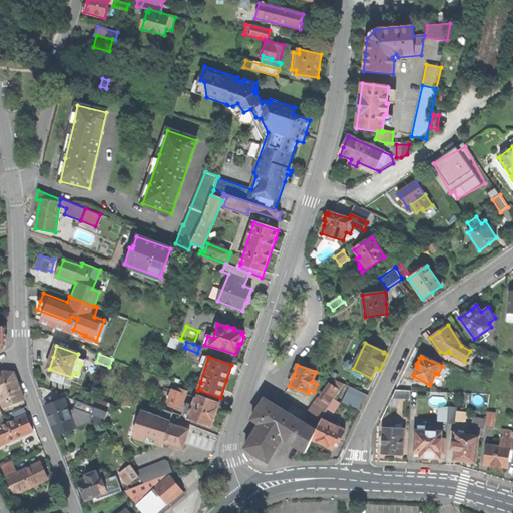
[(0,373),(0,415),(2,415),(0,410),(0,396),(4,406),(24,399),(14,373),(4,372),(0,373)]
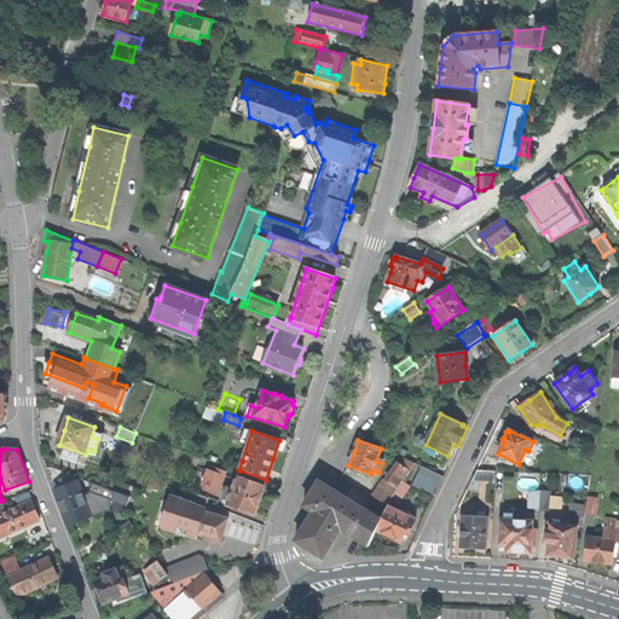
[(215,493),(226,466),(206,457),(196,485),(204,489),(204,490),(215,493)]
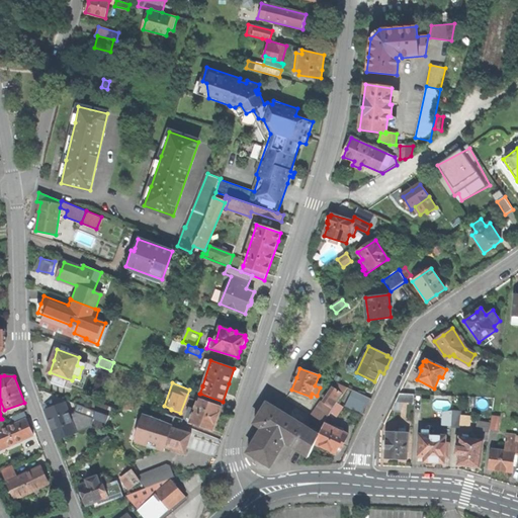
[(325,423),(343,395),(335,389),(325,404),(321,401),(311,414),(314,416),(325,423)]
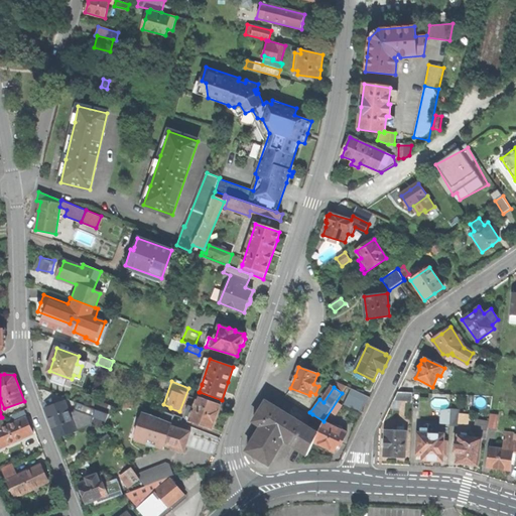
[(345,403),(363,412),(370,397),(352,388),(345,403)]
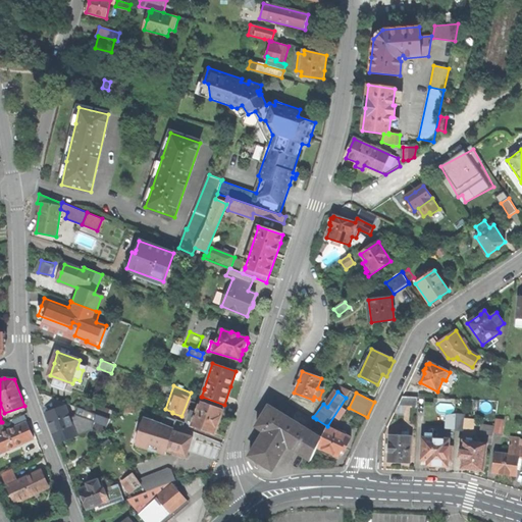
[(222,410),(224,405),(202,397),(197,412),(192,410),(189,420),(193,422),(192,425),(200,428),(200,429),(206,431),(207,430),(214,433),(219,420),(223,410),(222,410)]
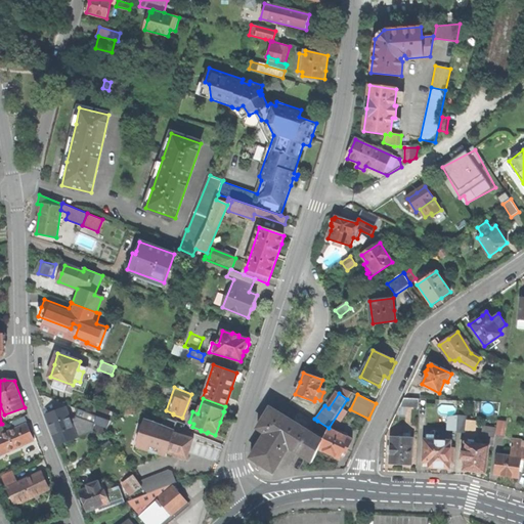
[(420,398),(404,398),(400,406),(420,407),(420,398)]
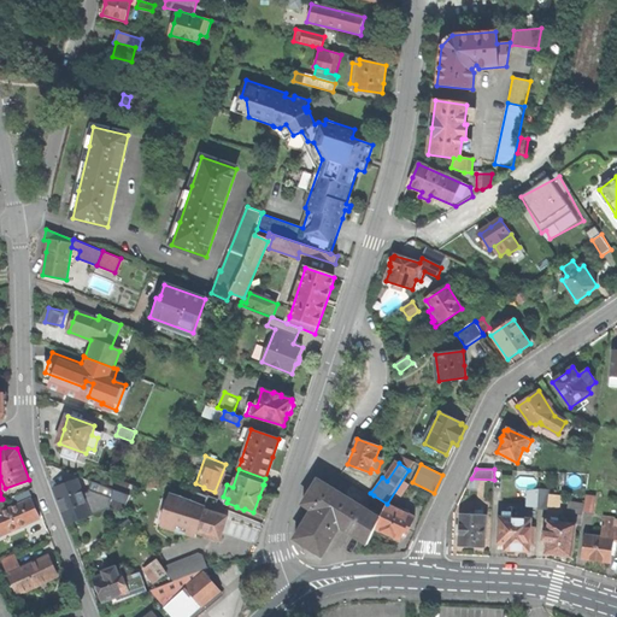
[(90,515),(77,480),(54,488),(60,505),(68,523),(90,515)]
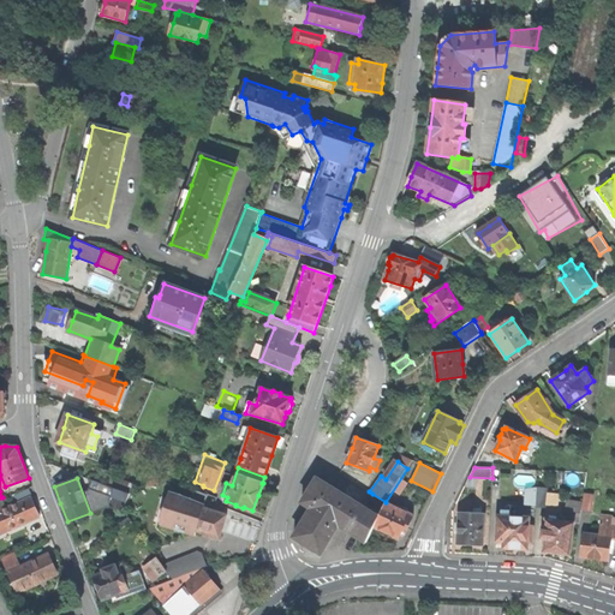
[(378,517),(364,508),(317,478),(302,502),(311,508),(309,513),(321,521),(324,515),(339,525),(352,533),(366,543),(374,527),(378,517)]
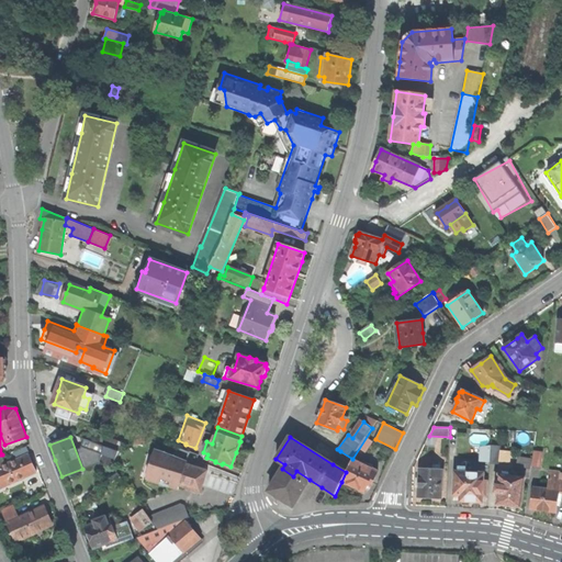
[(167,444),(153,438),(149,449),(164,453),(167,444)]
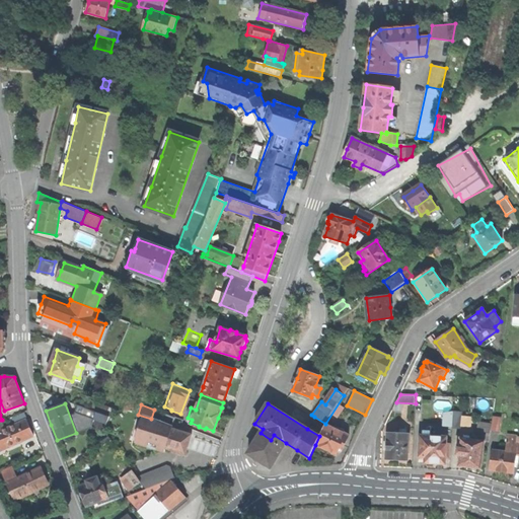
[(86,416),(106,423),(109,417),(88,409),(86,416)]
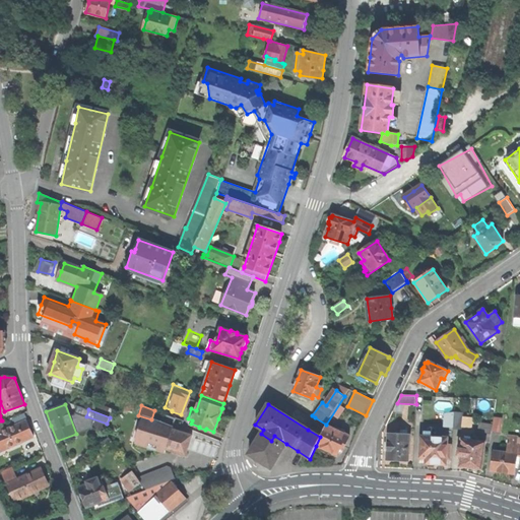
[(453,428),(461,429),(462,426),(462,416),(463,412),(454,411),(453,428)]
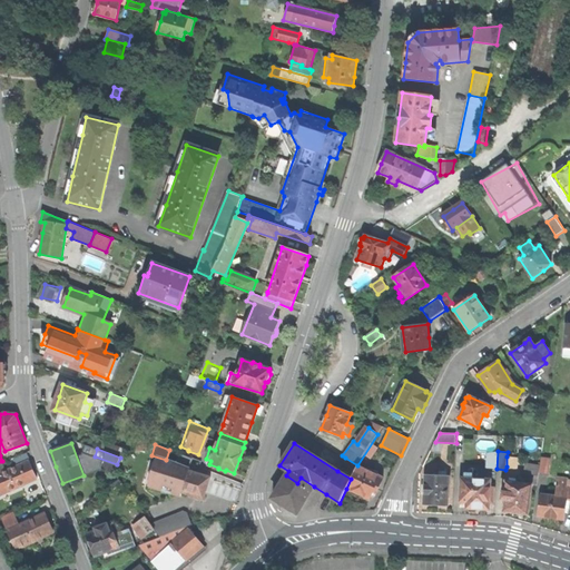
[(27,452),(12,459),(17,467),(0,474),(0,493),(37,478),(32,469),(29,461),(30,461),(27,452)]
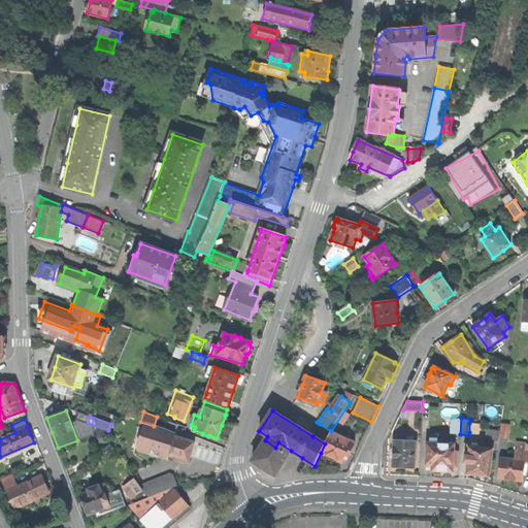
[(480,424),(469,423),(469,432),(479,433),(480,424)]
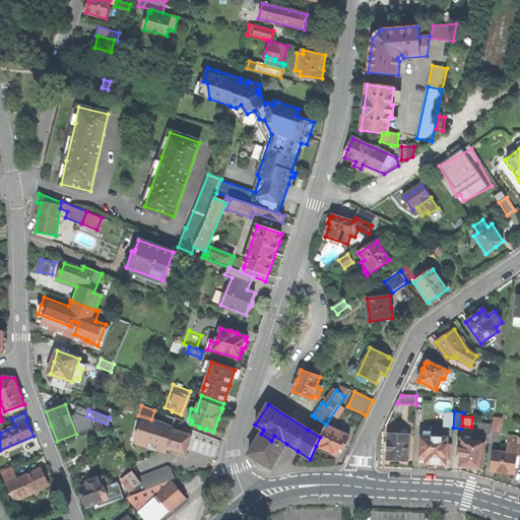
[(315,417),(308,430),(320,437),(326,426),(326,425),(315,417)]
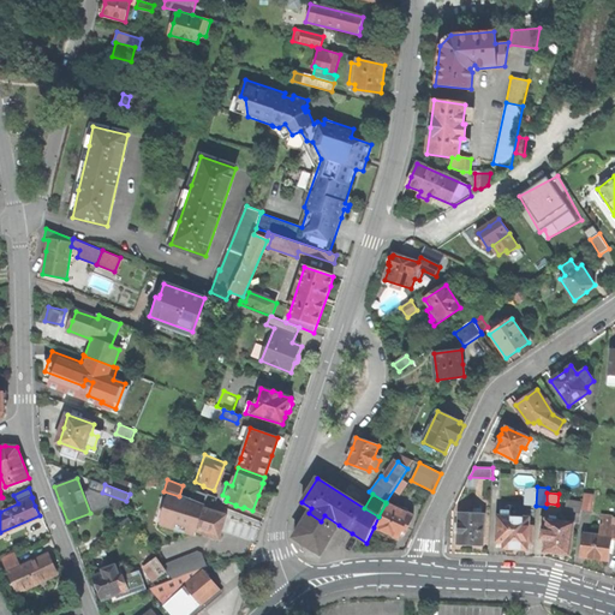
[(583,503),(581,509),(592,512),(595,495),(584,494),(583,503)]
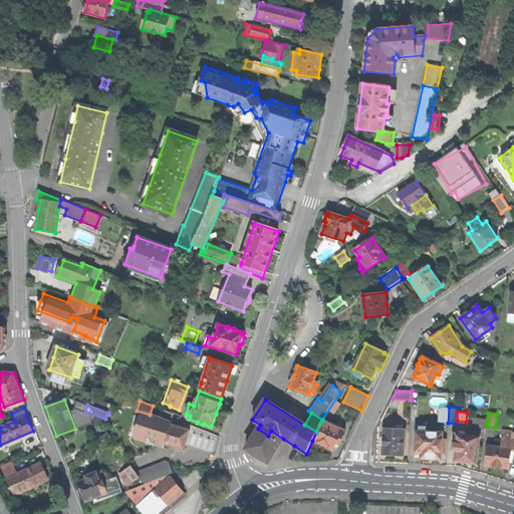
[(176,427),(158,421),(152,440),(184,450),(186,441),(189,431),(181,428),(182,425),(177,424),(176,427)]
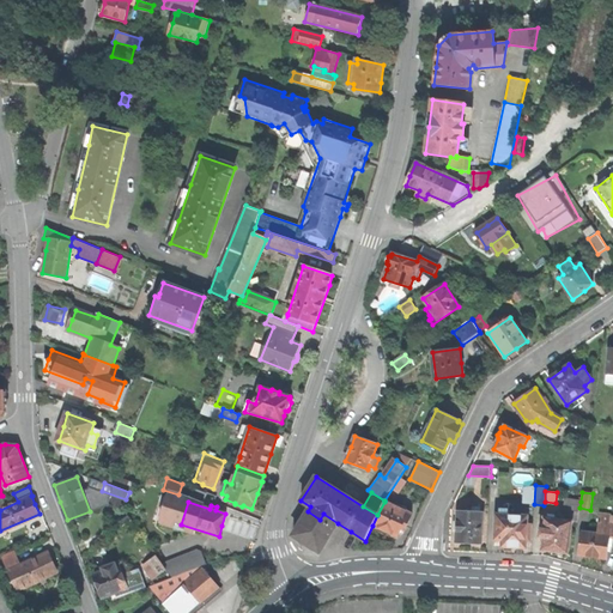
[(406,527),(412,514),(406,511),(407,508),(399,503),(396,507),(384,502),(377,515),(372,526),(389,533),(398,536),(402,526),(406,527)]
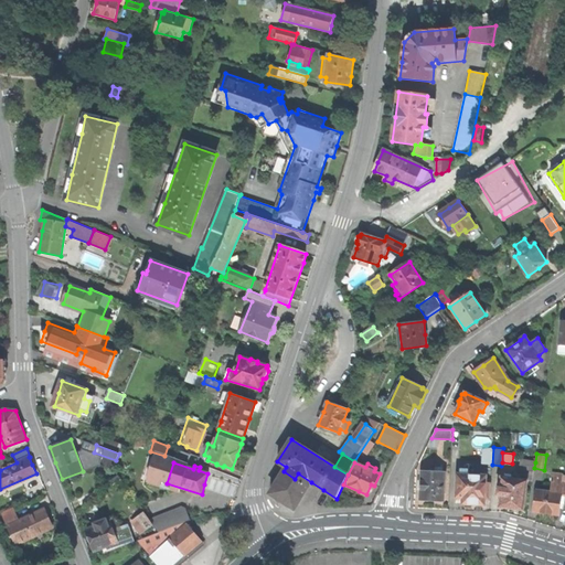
[(519,475),(529,476),(533,477),(534,468),(520,466),(519,475)]
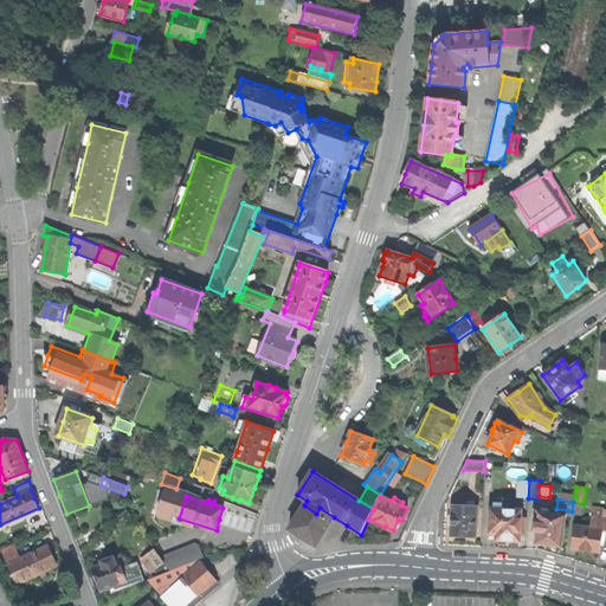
[(130,515),(122,502),(114,508),(123,521),(130,515)]
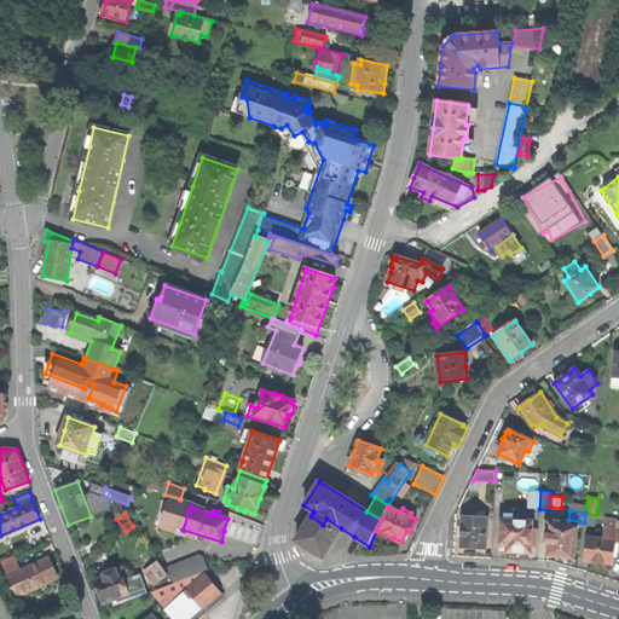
[(504,520),(502,520),(501,544),(508,545),(508,551),(509,551),(509,554),(512,556),(516,556),(519,555),(519,553),(524,553),(531,553),(532,521),(514,520),(513,515),(504,515),(504,520)]
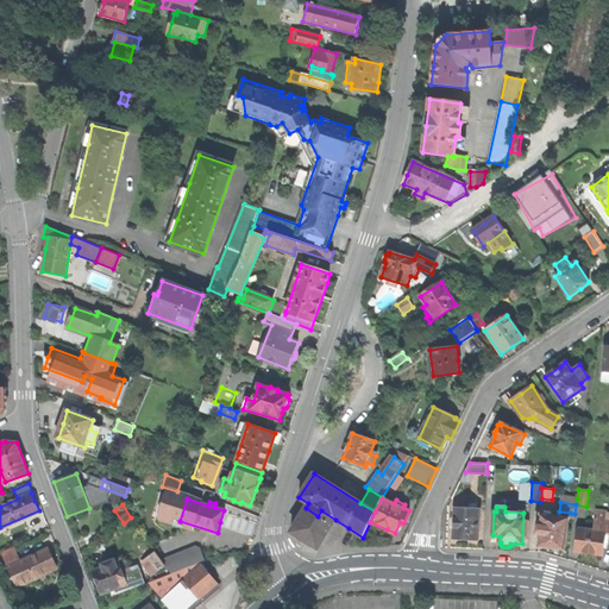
[(320,546),(336,520),(321,510),(318,516),(306,508),(292,532),(312,545),(320,546)]
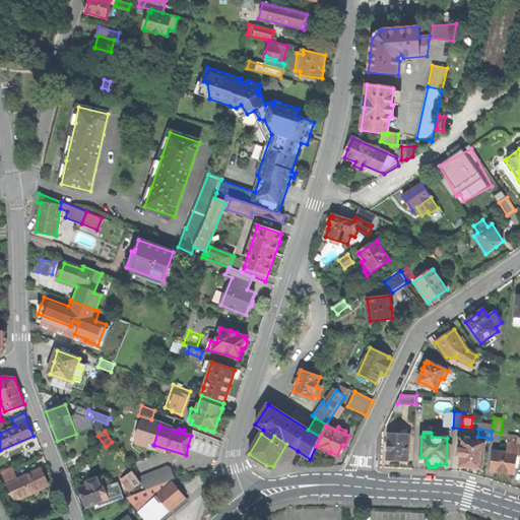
[(409,435),(388,434),(387,460),(398,460),(408,461),(409,435)]
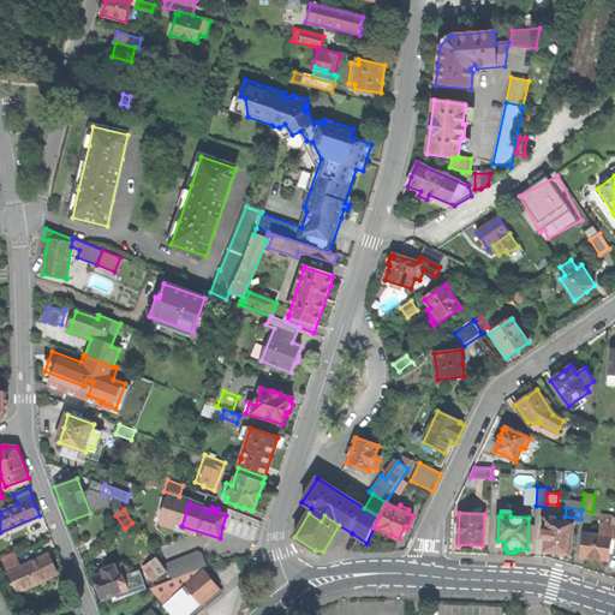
[(557,517),(549,515),(549,520),(545,519),(544,526),(543,526),(542,538),(545,539),(544,551),(556,553),(569,555),(574,523),(556,520),(557,517)]
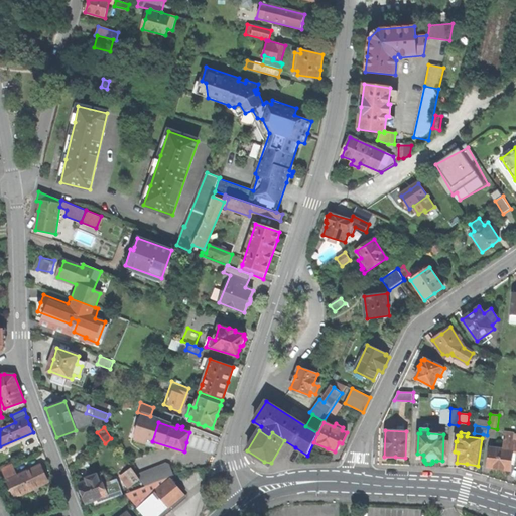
[(513,434),(505,433),(503,449),(513,450),(515,450),(515,435),(513,435),(513,434)]
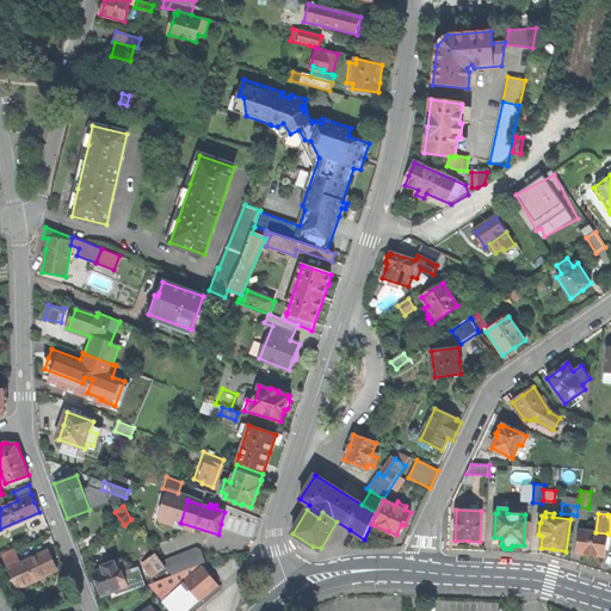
[(604,556),(608,534),(596,532),(581,531),(578,553),(591,555),(604,556)]
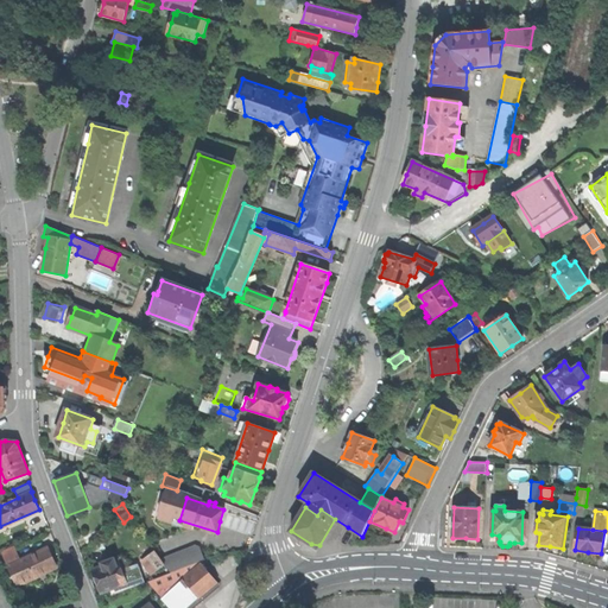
[(49,548),(8,565),(17,584),(57,567),(52,556),(49,548)]
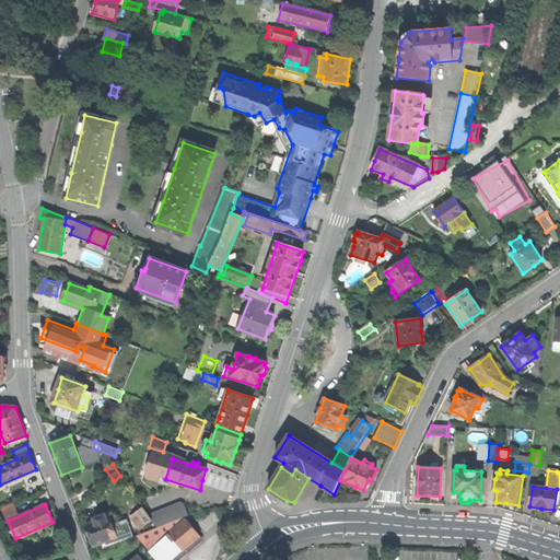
[(132,515),(141,528),(152,521),(143,508),(132,515)]
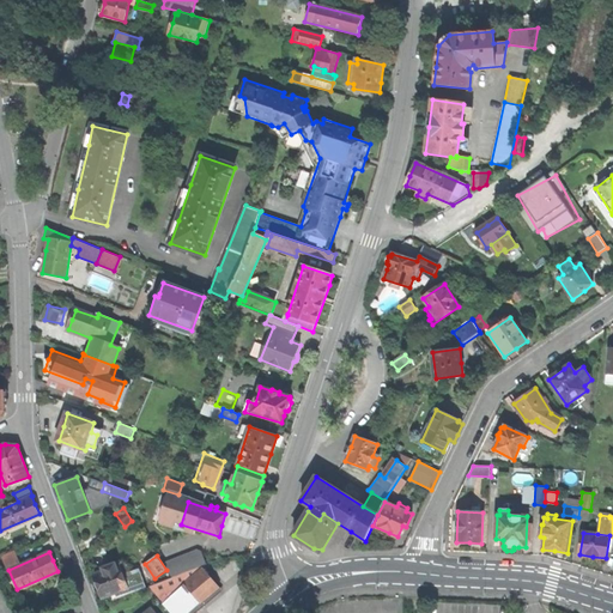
[(114,600),(146,588),(140,570),(123,577),(119,566),(116,566),(115,564),(105,568),(107,570),(103,571),(93,575),(98,588),(102,598),(111,594),(114,600)]
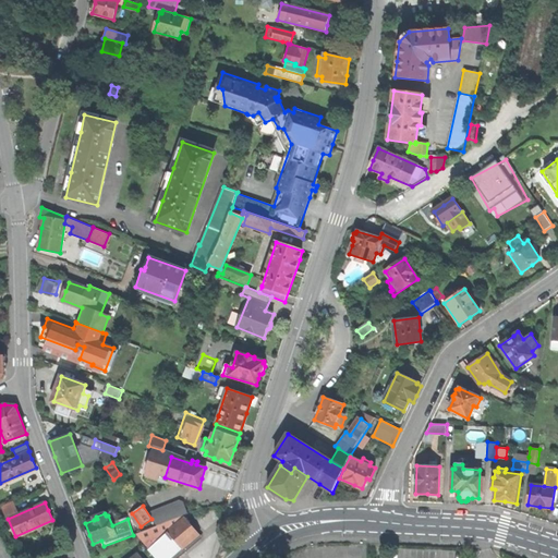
[(182,516),(136,533),(156,557),(179,557),(185,553),(184,550),(201,536),(182,516)]
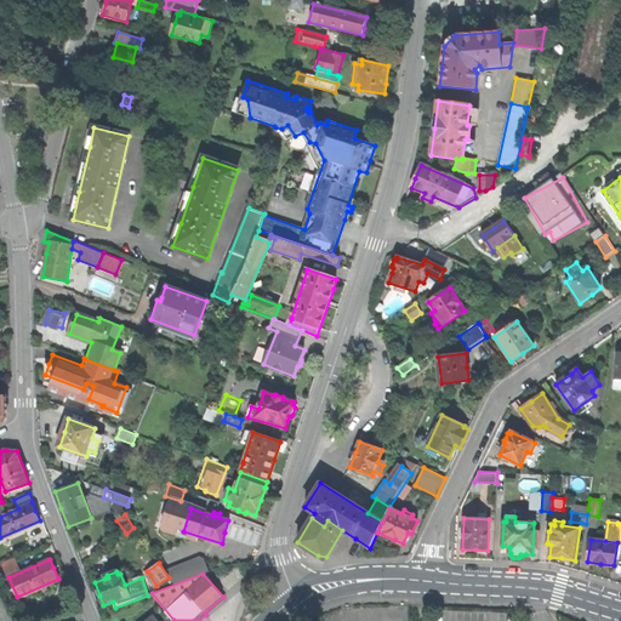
[(226,599),(223,597),(205,613),(206,615),(217,607),(226,599)]
